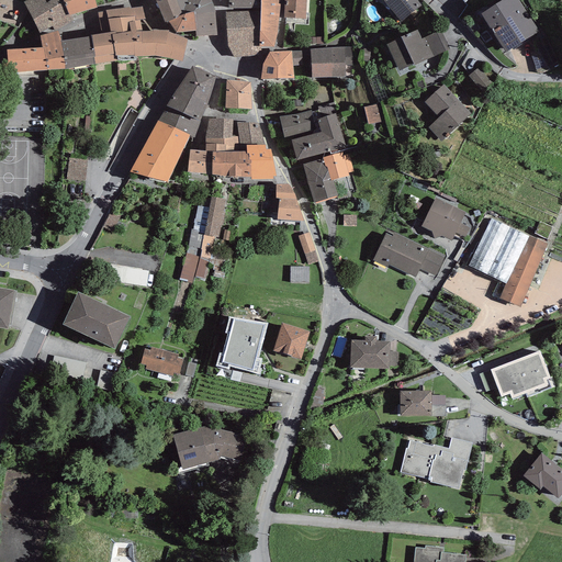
[(26,0),(23,2),(40,33),(52,26),(54,31),(72,21),(69,14),(63,0),(51,0),(46,3),(44,0),(26,0)]
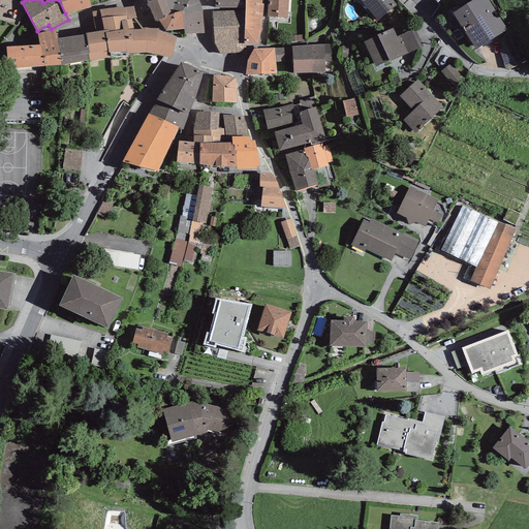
[(59,0),(65,13),(91,7),(89,0),(59,0)]
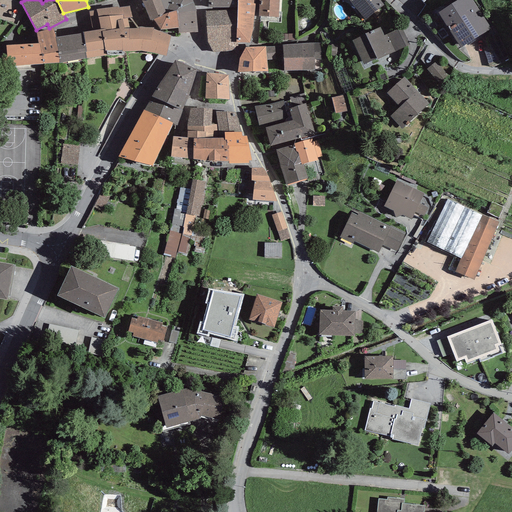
[(150,21),(153,19),(162,15),(167,14),(160,0),(143,0),(141,1),(150,21)]
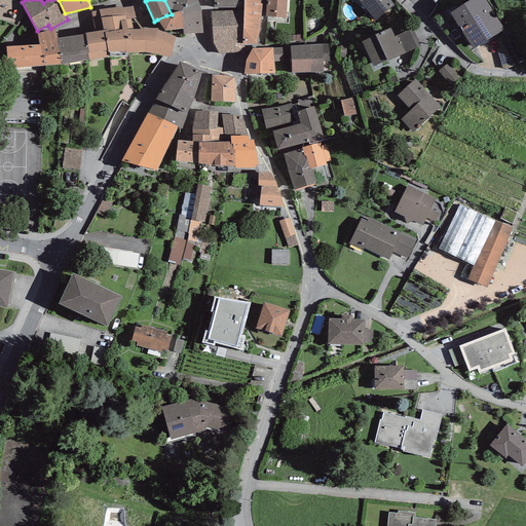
[(182,13),(201,11),(198,2),(197,0),(164,0),(172,14),(181,11),(182,13)]
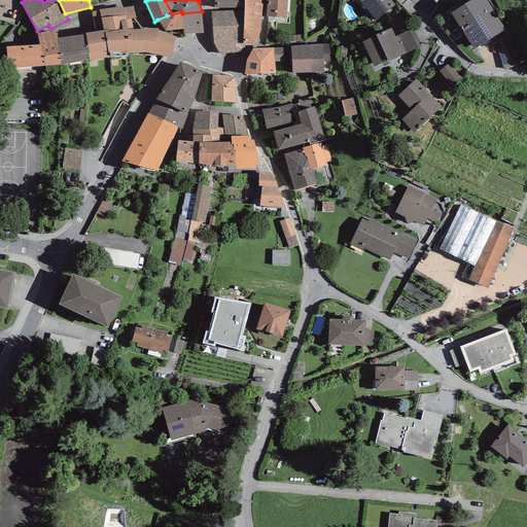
[(245,44),(256,44),(260,32),(264,4),(262,0),(244,0),(244,8),(244,10),(243,44),(245,44)]
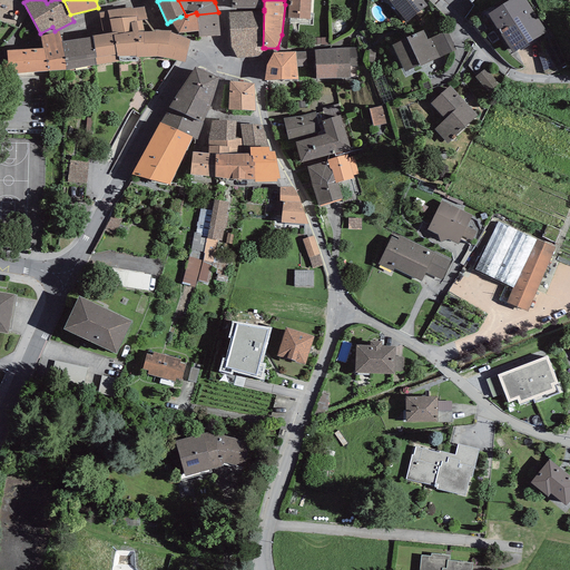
[(288,0),(288,19),(310,19),(311,0),(288,0)]
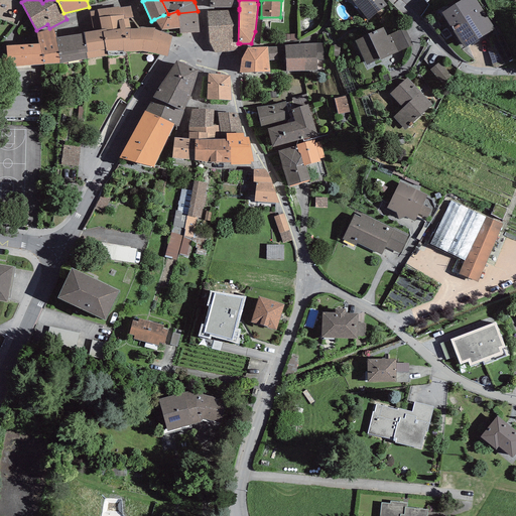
[(352,0),(368,20),(387,5),(382,0),(352,0)]
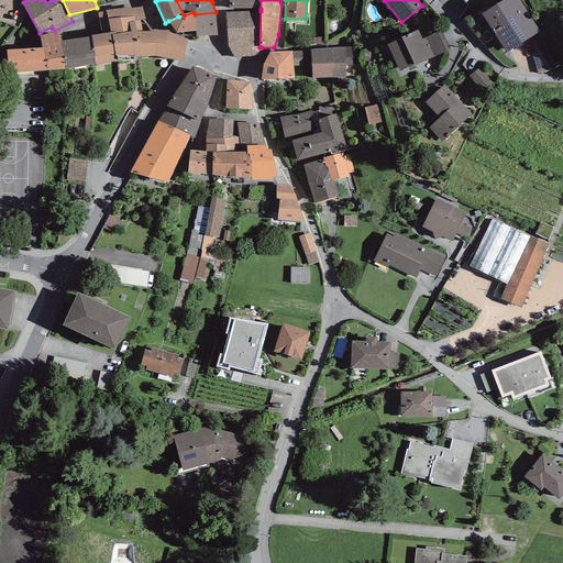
[(540,31),(519,0),(504,0),(482,14),(507,53),(540,31)]
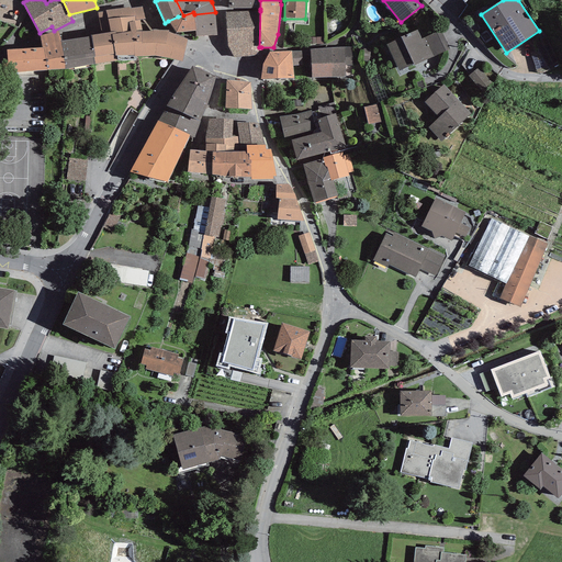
[(91,36),(96,65),(117,60),(134,60),(134,56),(133,35),(136,31),(134,22),(133,22),(130,9),(130,8),(130,7),(105,10),(105,12),(98,12),(102,34),(90,35),(91,36)]
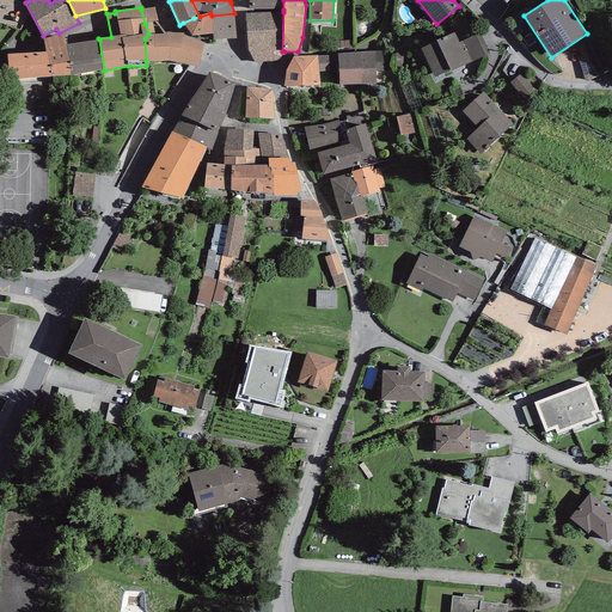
[(172,32),(157,7),(141,8),(145,24),(146,24),(148,34),(145,38),(146,61),(169,61),(172,32)]
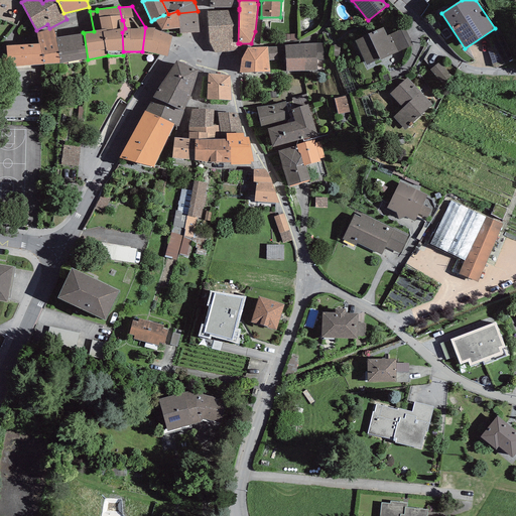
[(240,46),(240,43),(238,43),(239,10),(208,11),(209,42),(215,53),(228,52),(234,50),(240,46)]
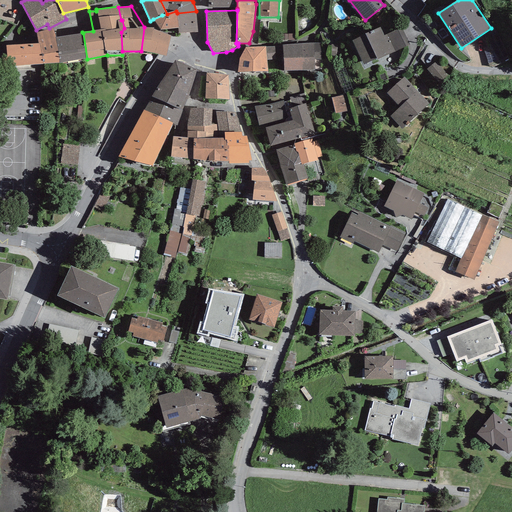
[(160,30),(178,28),(177,13),(176,11),(167,14),(162,15),(153,19),(160,30)]
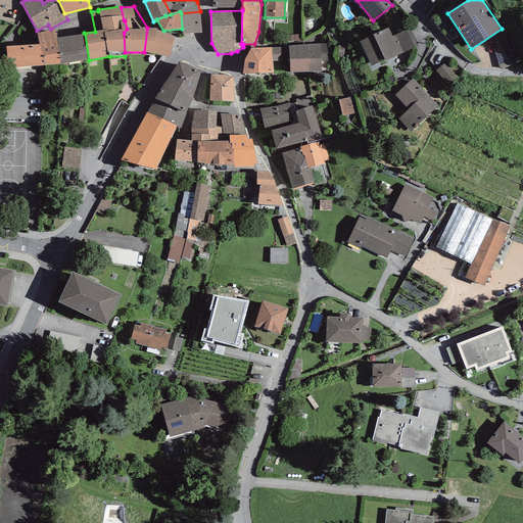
[(182,34),(201,33),(200,11),(181,13),(182,29),(182,34)]
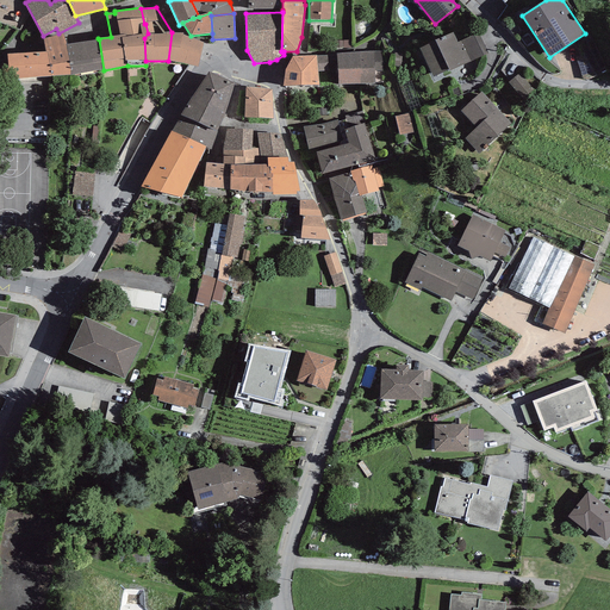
[(172,32),(168,61),(198,67),(204,43),(182,35),(184,33),(172,32)]
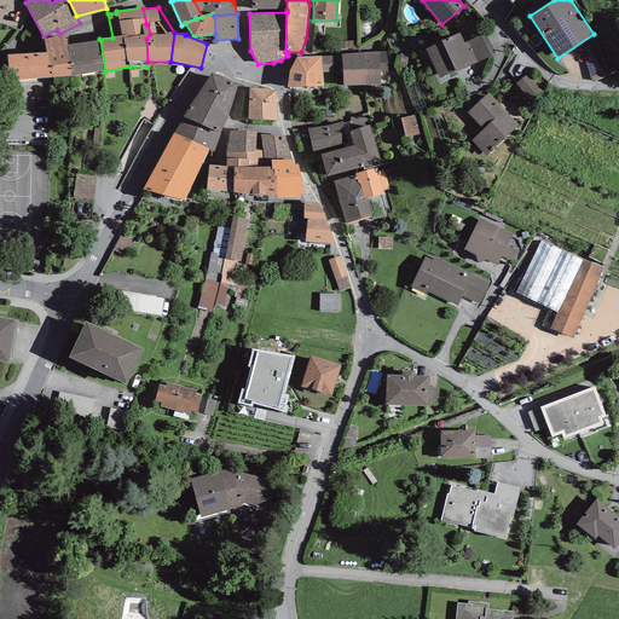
[(441,41),(426,50),(439,79),(455,70),(456,71),(496,55),(485,33),(464,42),(460,33),(441,41)]
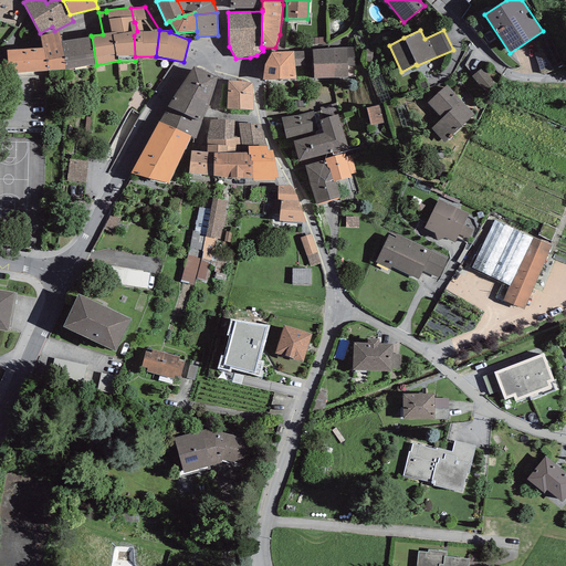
[(43,49),(48,71),(65,70),(61,42),(58,32),(40,37),(42,49),(43,49)]
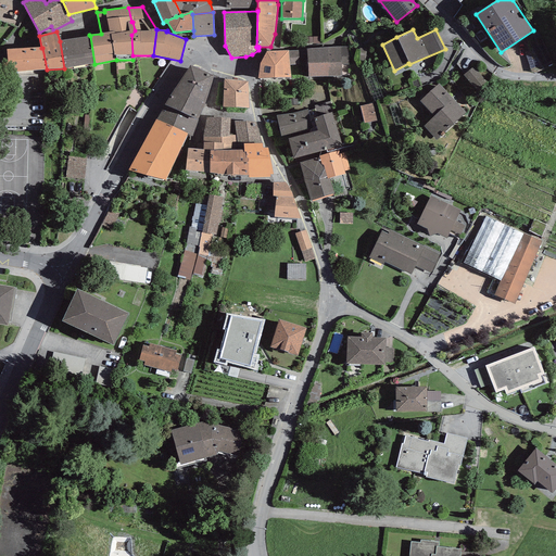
[(90,36),(60,41),(64,68),(95,64),(90,36)]
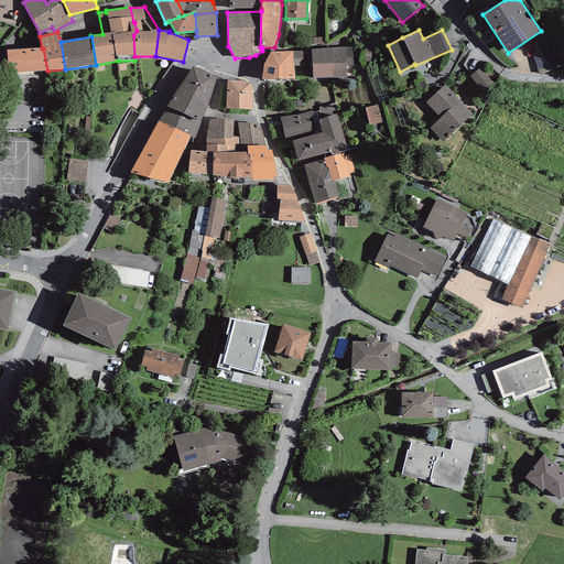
[(345,47),(311,49),(313,78),(346,77),(346,66),(345,47)]
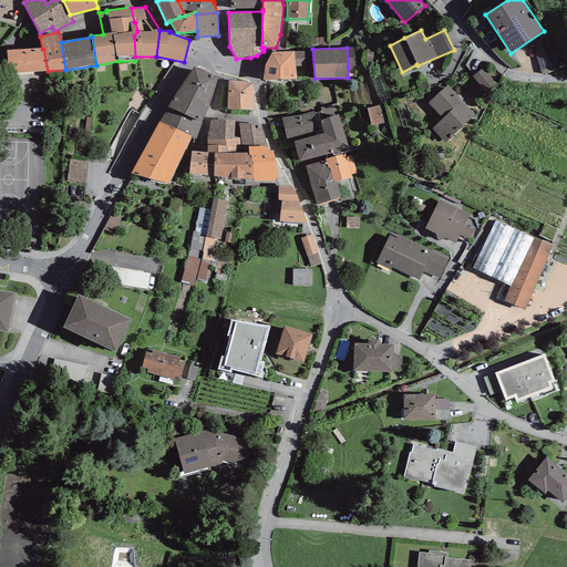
[(347,48),(348,66),(359,65),(358,48),(347,48)]
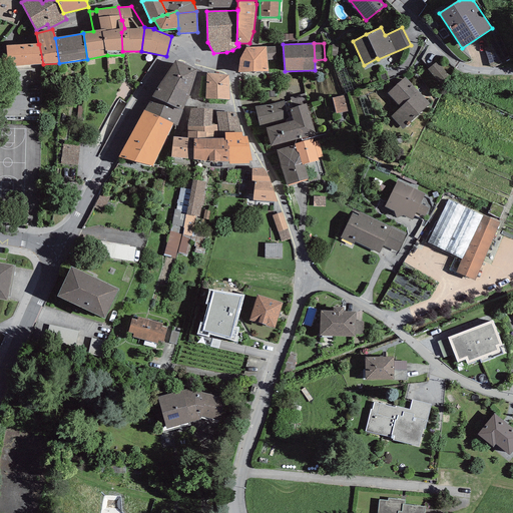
[(38,44),(6,46),(8,67),(43,64),(39,44),(38,44)]
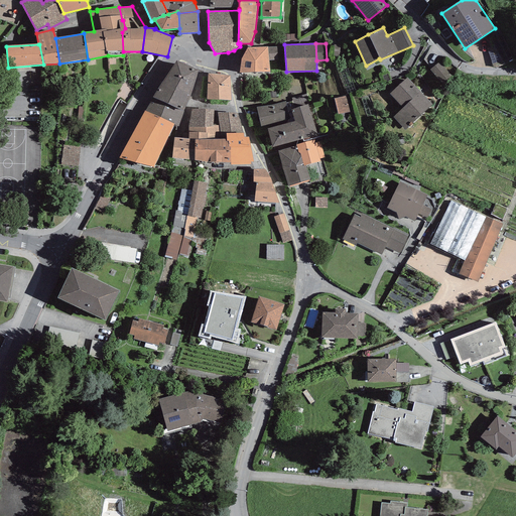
[(343,45),(334,44),(334,56),(343,57),(343,45)]
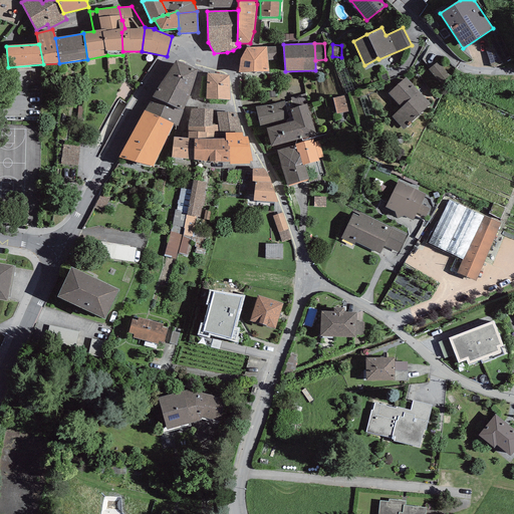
[(266,46),(246,47),(240,60),(238,72),(268,72),(268,60),(267,47),(266,46)]
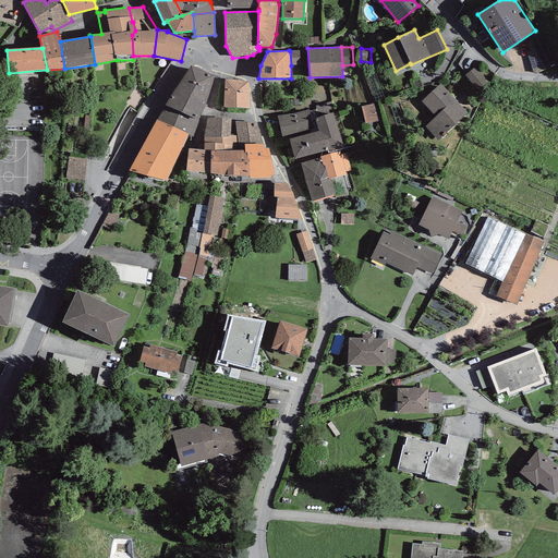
[(290,51),(291,65),(300,64),(300,50),(290,51)]
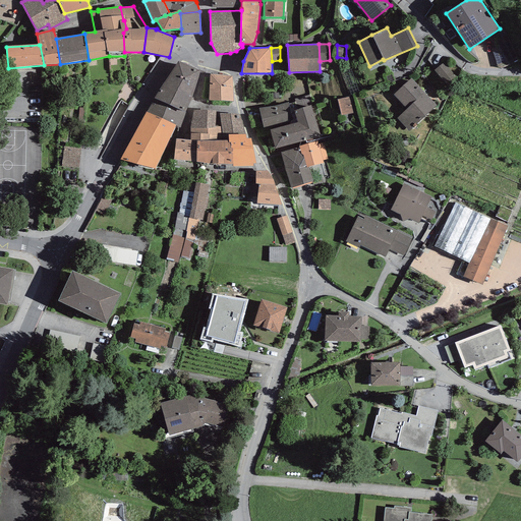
[(155,98),(185,112),(194,90),(199,70),(178,61),(155,98)]
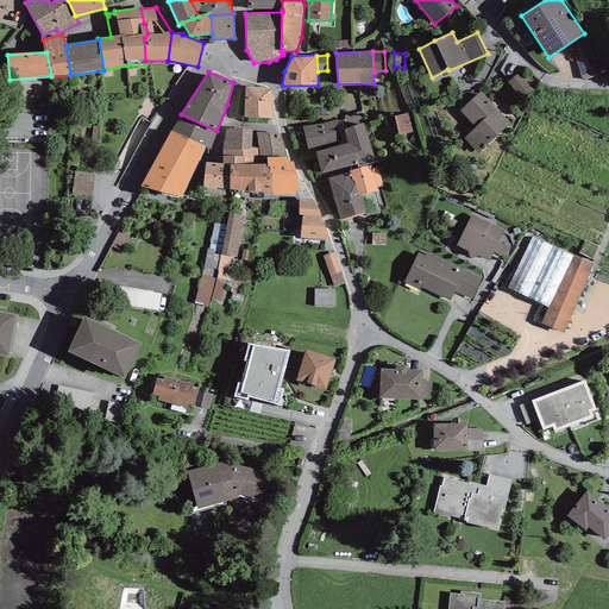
[(507,82),(521,100),(534,90),(520,73),(507,82)]
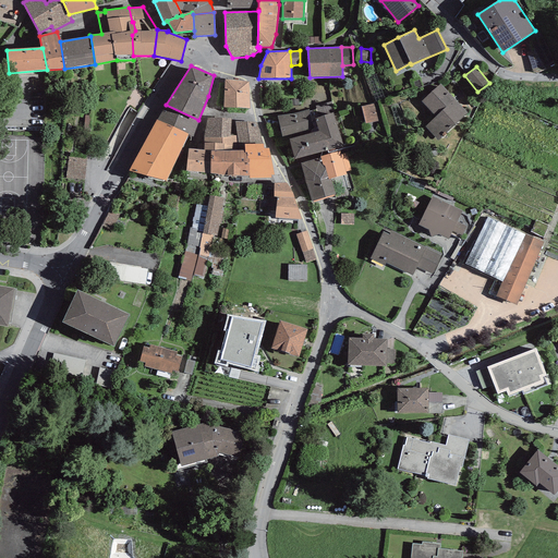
[(249,82),(225,80),(223,107),(250,109),(249,82)]
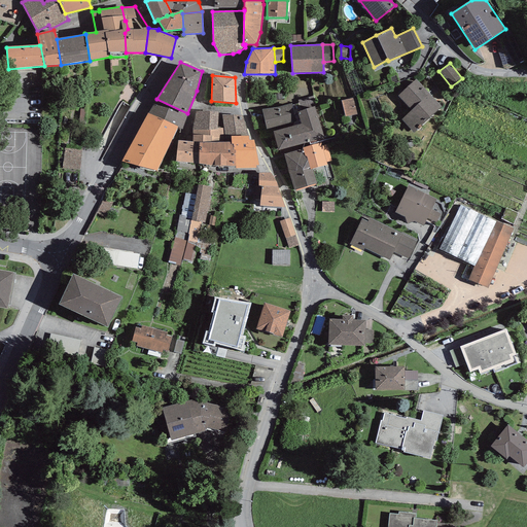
[(442,106),(416,79),(398,96),(411,110),(401,119),(414,133),(442,106)]
